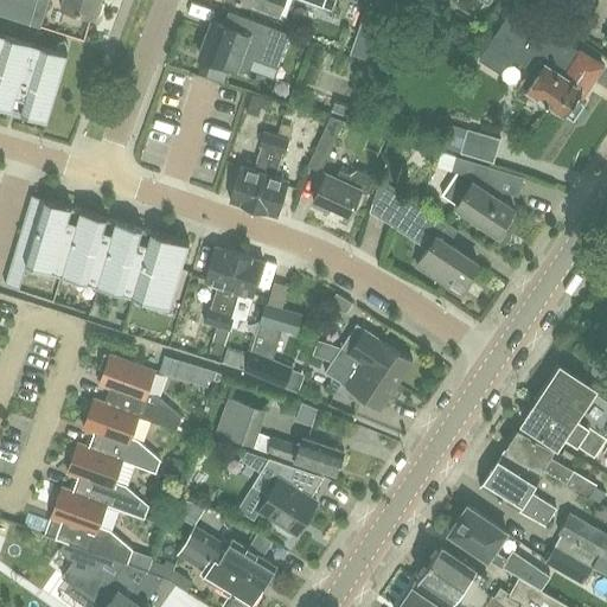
[(0,0),(0,12),(40,25),(48,0),(62,0),(61,6),(96,18),(101,0),(0,0)]
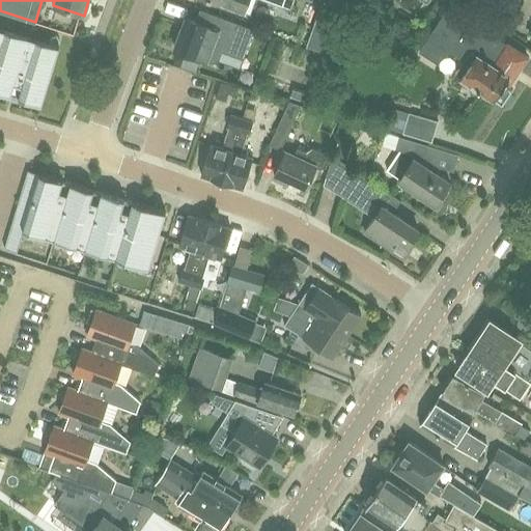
[(210,0),(238,10),(241,0),(210,0)]
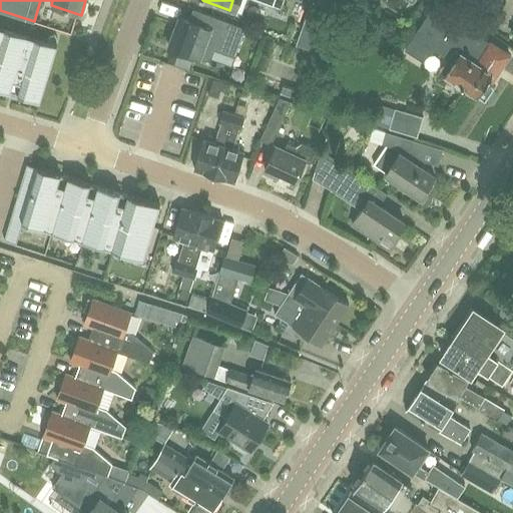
[(489,43),(434,6),(414,36),(405,50),(423,62),(432,48),(453,62),(445,75),(476,95),(477,94),(485,99),(493,87),(490,85),(509,55),(490,43),(489,43)]
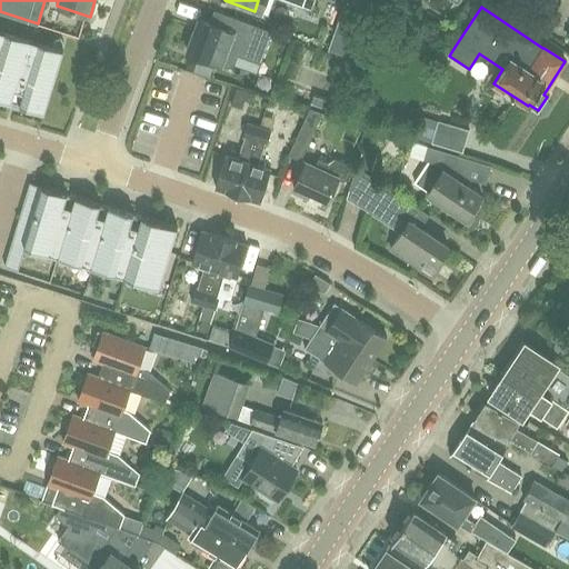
[(210,61),(210,60),(225,67),(230,67),(232,65),(238,50),(262,60),(271,32),(233,18),(229,30),(222,27),(199,19),(187,53),(210,61)]
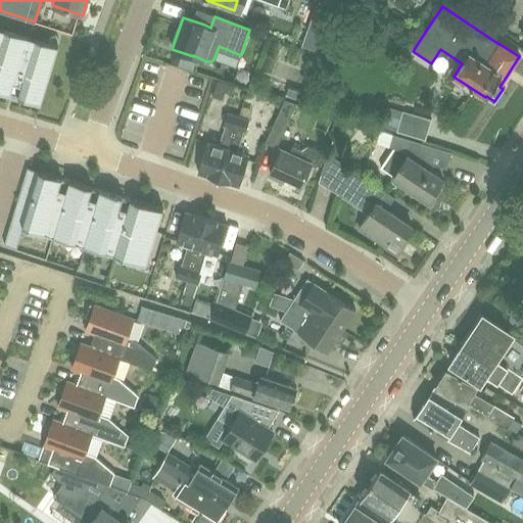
[(308,26),(301,46),(318,53),(326,32),(308,26)]
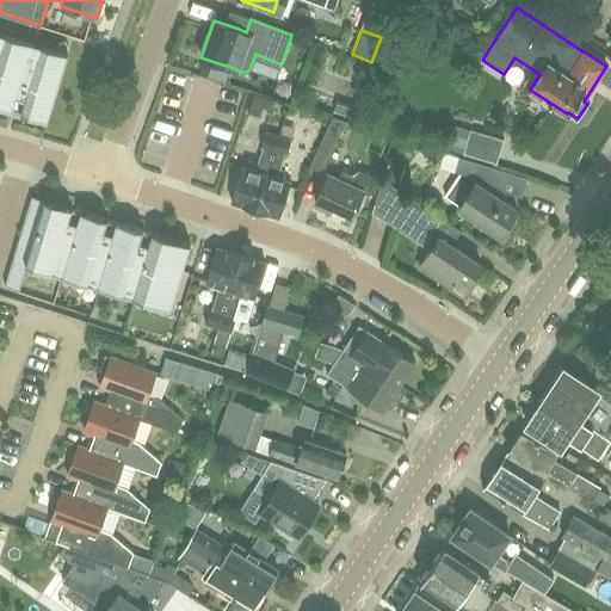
[(0,105),(48,121),(68,54),(67,53),(65,61),(0,41),(0,105)]
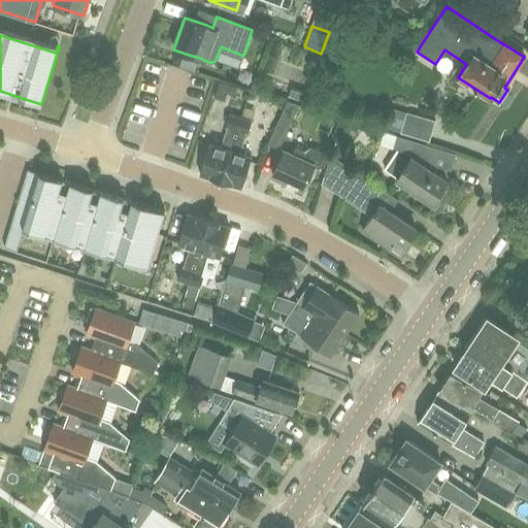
[(197,62),(182,57),(178,66),(195,71),(197,62)]
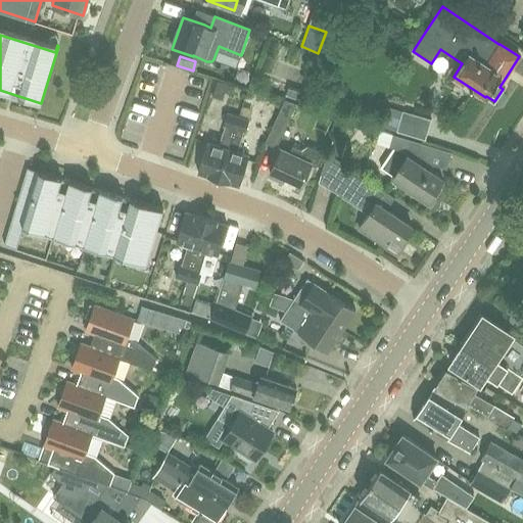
[(231,94),(234,85),(218,80),(215,89),(225,93),(231,94)]
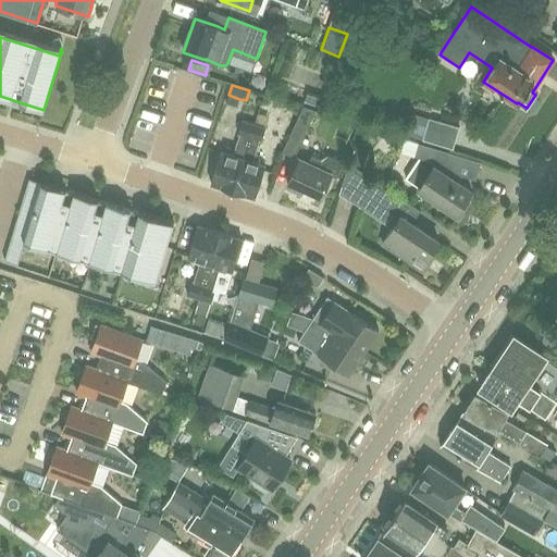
[(304,101),(319,107),(322,98),(307,93),(304,101)]
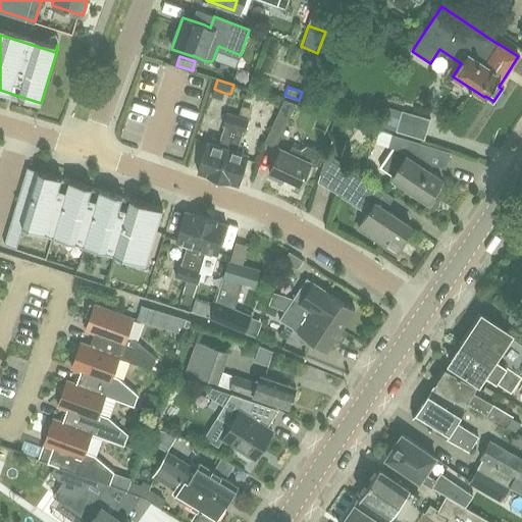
[(248,118),(255,100),(247,97),(240,116),(239,116),(218,177),(239,185),(248,155),(237,151),(240,141),(241,141),(243,133),(245,133),(249,119),(248,118)]
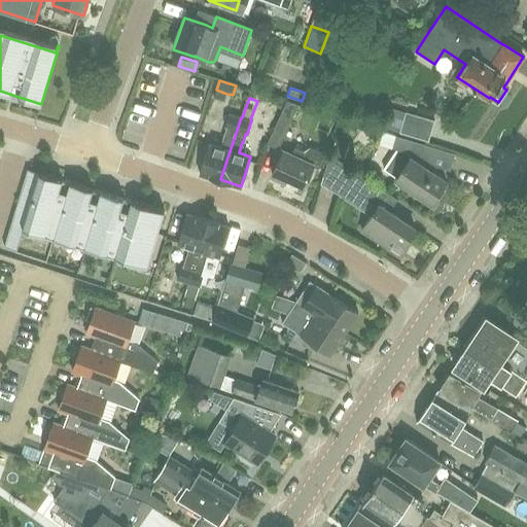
[(407,111),(391,107),(386,128),(399,132),(428,141),(434,120),(407,111)]
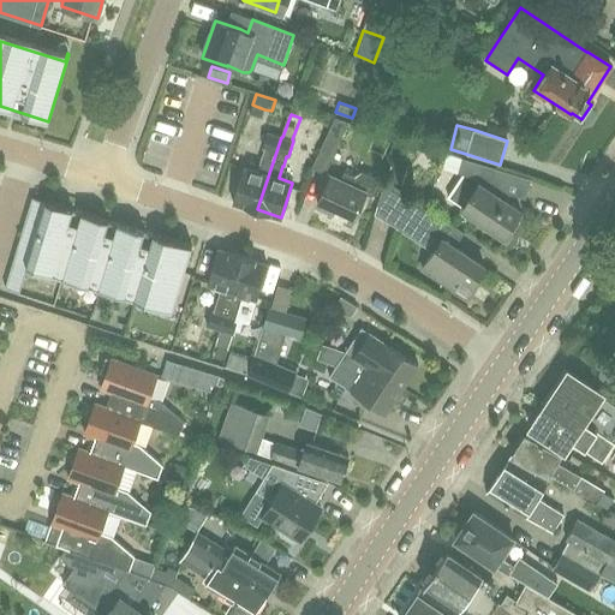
[(330,127),(312,167),(324,173),(344,133),(339,132),(330,127)]
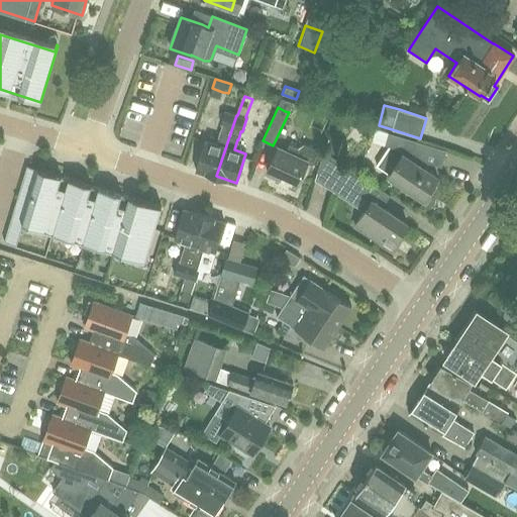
[(377,110),(367,108),(366,115),(375,117),(377,110)]
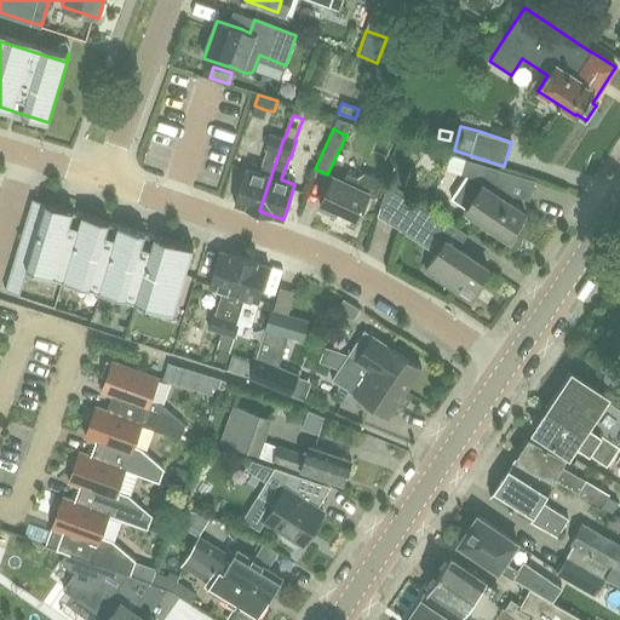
[(235,204),(259,211),(283,138),(269,133),(264,150),(267,150),(263,160),(259,173),(246,168),(235,204)]
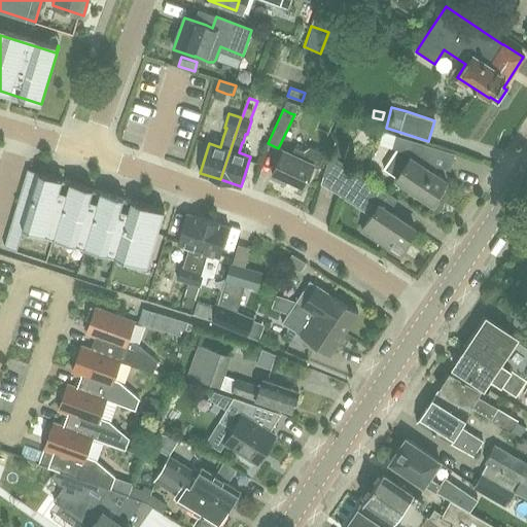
[(383,169),(395,178),(416,191),(414,195),(432,208),(442,195),(438,192),(446,181),(430,170),(435,151),(412,144),(413,140),(395,135),(392,146),(396,149),(383,169)]
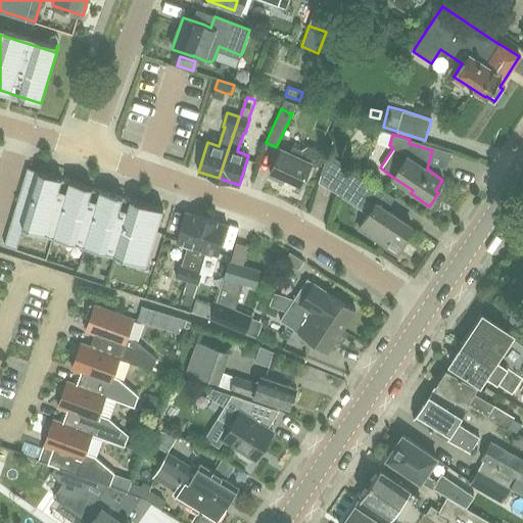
[(331,153),(342,156),(346,142),(335,139),(331,153)]
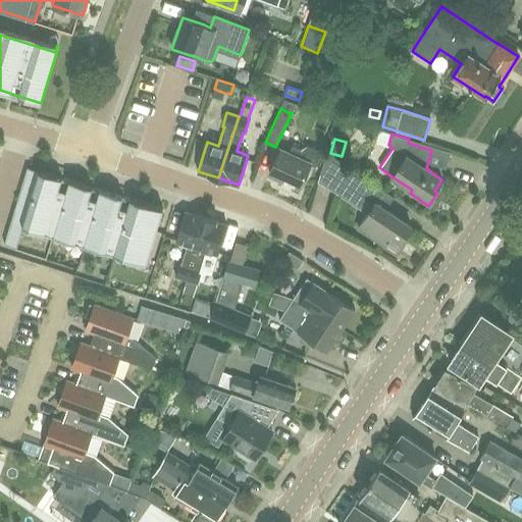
[(322,152),(307,145),(301,149),(293,145),(290,152),(281,148),(269,173),(300,187),(310,163),(316,166),(322,152)]
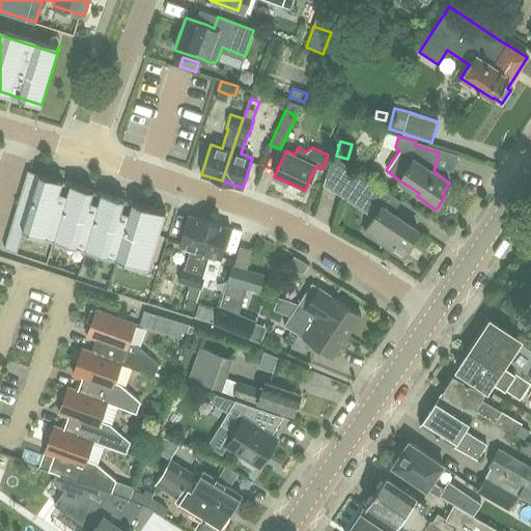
[(148,268),(165,212),(27,170),(3,248),(16,252),(23,229),(148,268)]
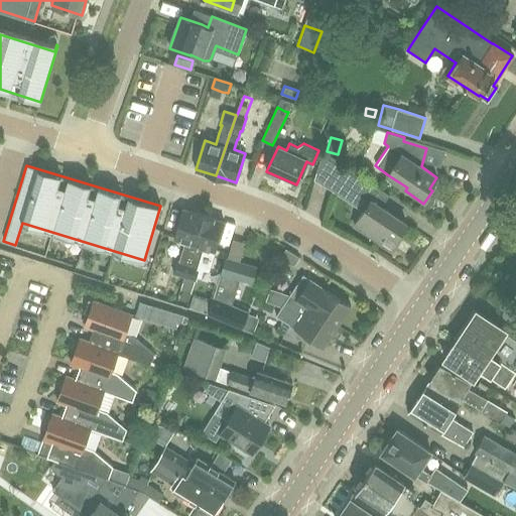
[(401,239),(397,236),(406,223),(381,207),(389,195),(348,166),(340,179),(370,200),(354,225),(389,248),(393,251),(401,239)]
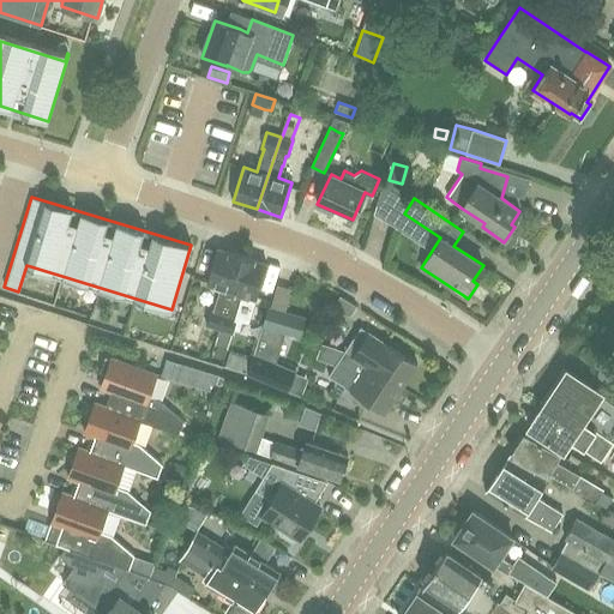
[(220,330),(242,257),(218,248),(208,284),(221,288),(216,300),(214,309),(211,309),(206,325),(220,330)]
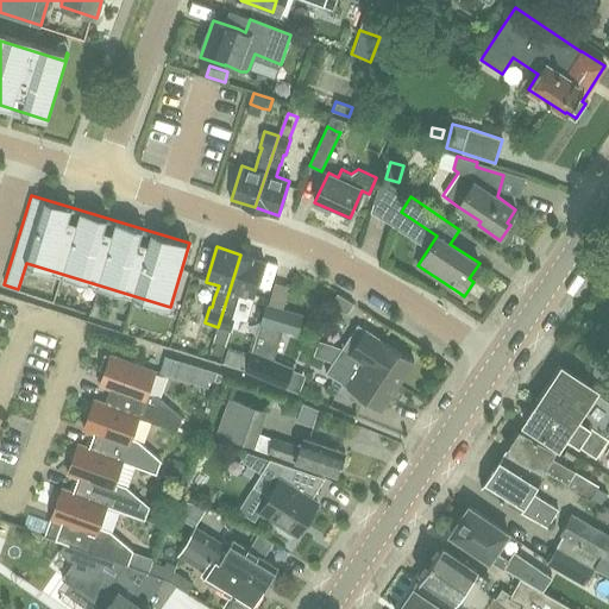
[(252,296),(264,262),(240,255),(218,327),(231,331),(236,315),(233,314),(237,305),(240,293),(252,296)]
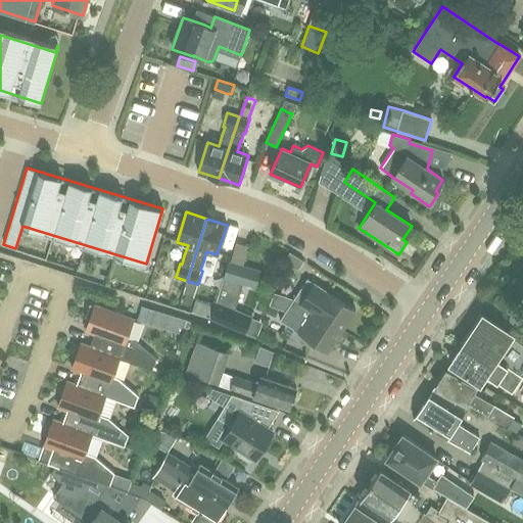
[(255,285),(260,270),(230,259),(225,275),(224,277),(243,283),(244,281),(255,285)]
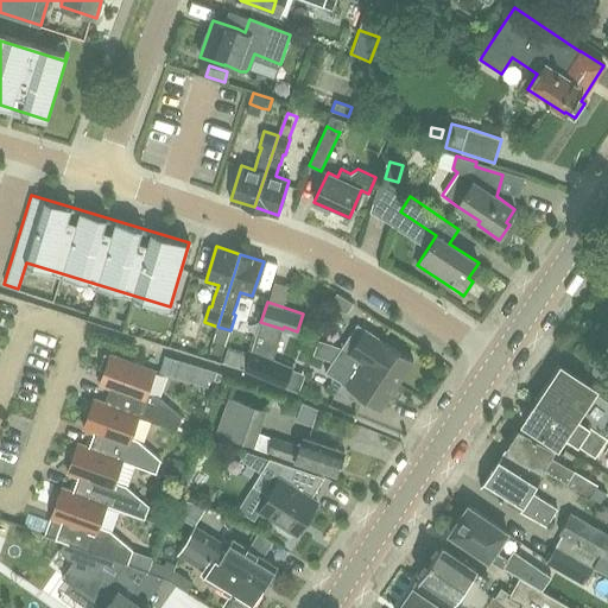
[(273,358),(283,329),(260,322),(249,356),(245,369),(278,380),(284,361),(273,358)]
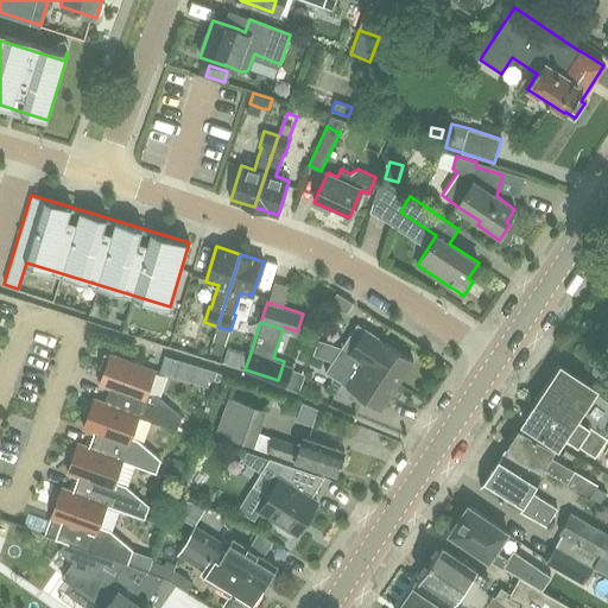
[(397,384),(412,360),(379,337),(358,323),(341,347),(397,384)]
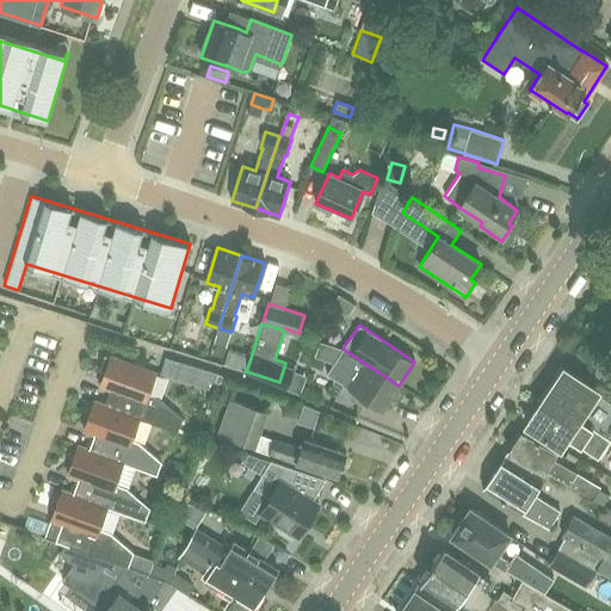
[(232,332),(218,328),(214,344),(227,347),(232,332)]
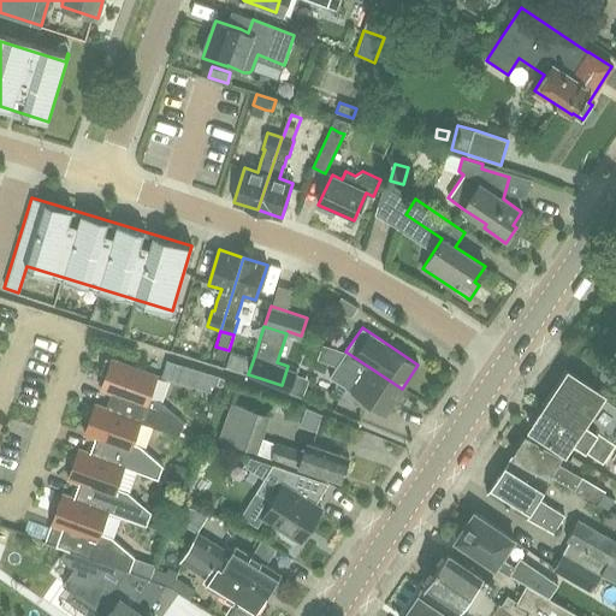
[(385,413),(402,389),(345,351),(329,375),(345,388),(339,397),(357,404),(362,397),(385,413)]
